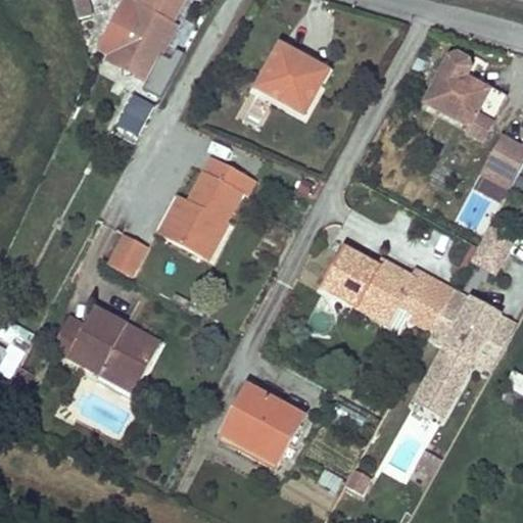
[(94,0),(75,0),(82,27),(100,22),(94,0)]
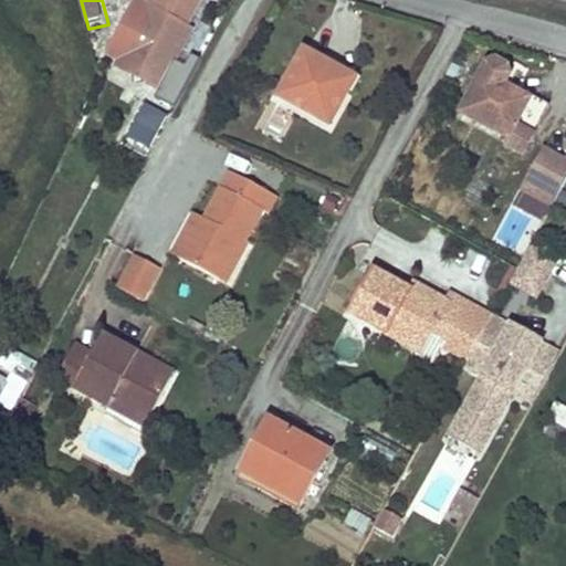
[(134,0),(132,6),(103,62),(157,91),(166,75),(176,81),(186,61),(176,56),(190,29),(205,0),(134,0)]
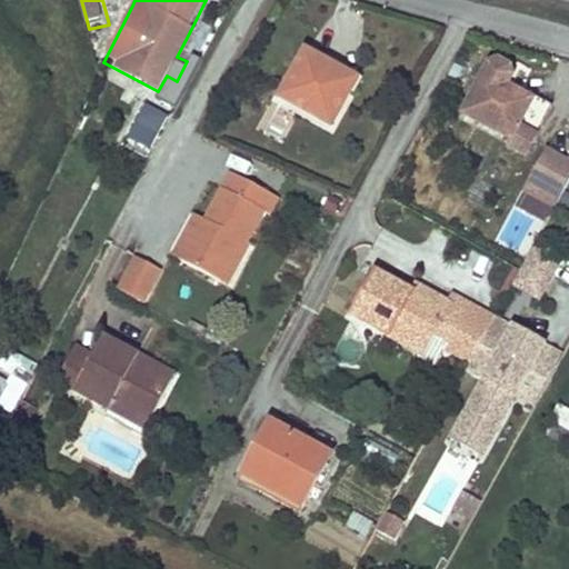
[(177,57),(187,61),(201,35),(191,29),(177,57)]
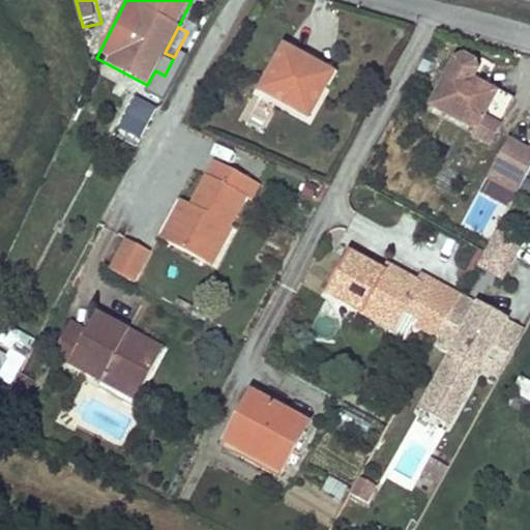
[(94,30),(84,32),(88,47),(98,45),(94,30)]
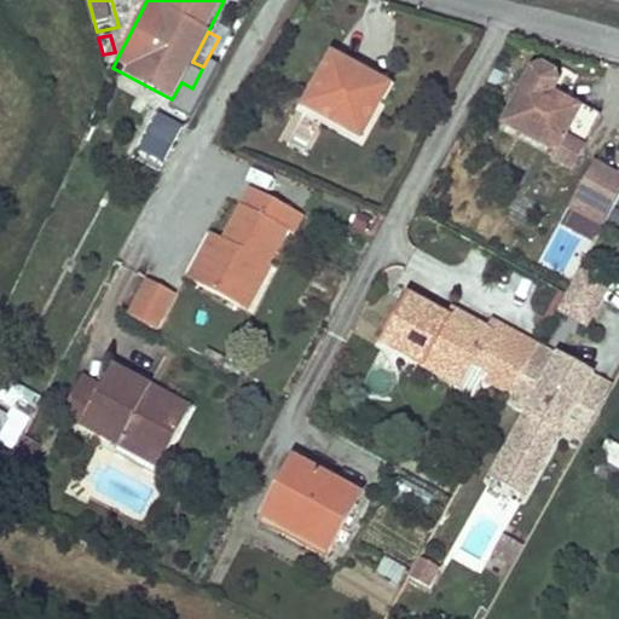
[(364,74),(333,57),(305,106),(359,137),(381,96),(359,84),(364,74)]
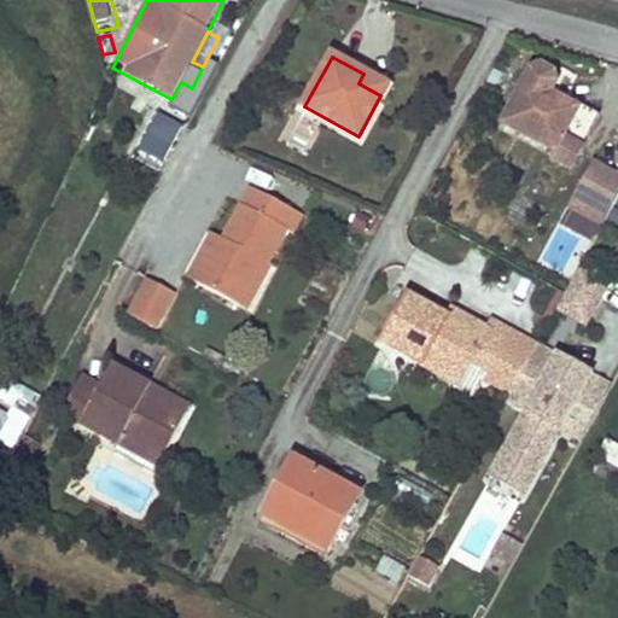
[(552,83),(531,73),(505,126),(554,151),(549,159),(569,169),(596,116),(575,105),(572,110),(547,97),(552,83)]
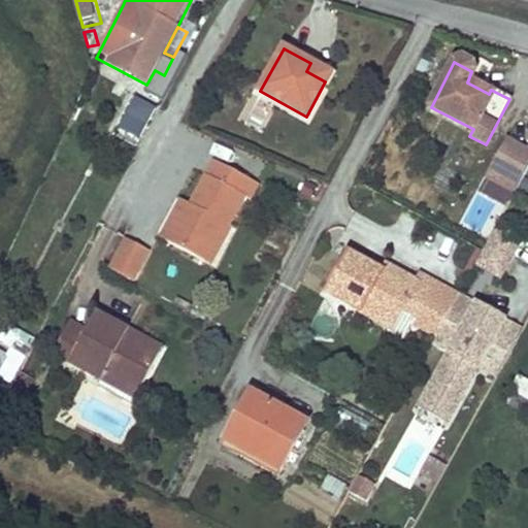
[(330,73),(310,63),(306,71),(325,81),(330,73)]
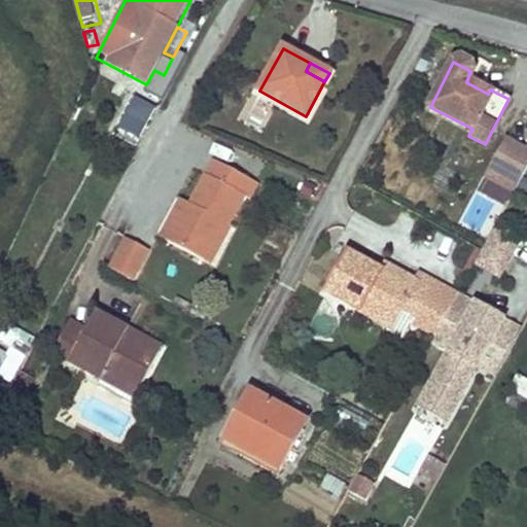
[(156,90),(164,75),(154,70),(146,84),(156,90)]
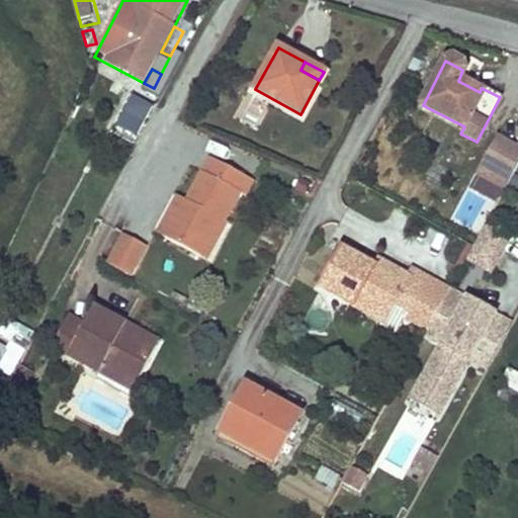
[(135,137),(152,106),(133,96),(116,125),(135,137)]
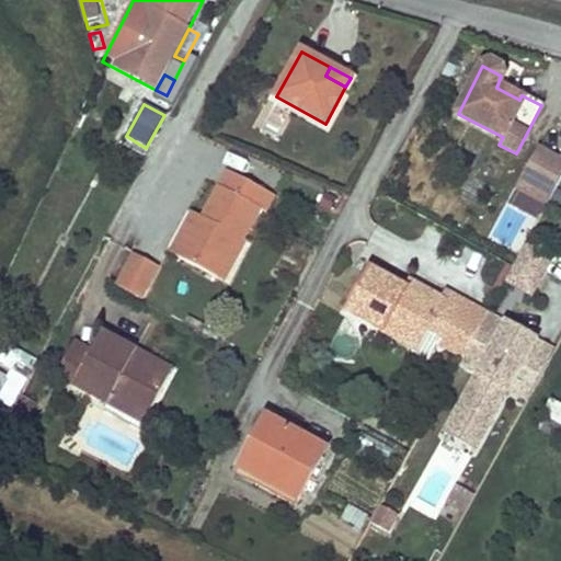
[(560,176),(560,153),(558,161),(537,149),(516,187),(546,205),(560,176)]
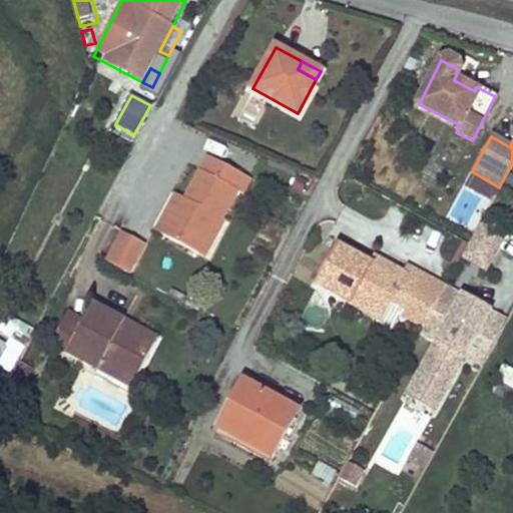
[(206,156),(199,169),(212,177),(220,164),(206,156)]
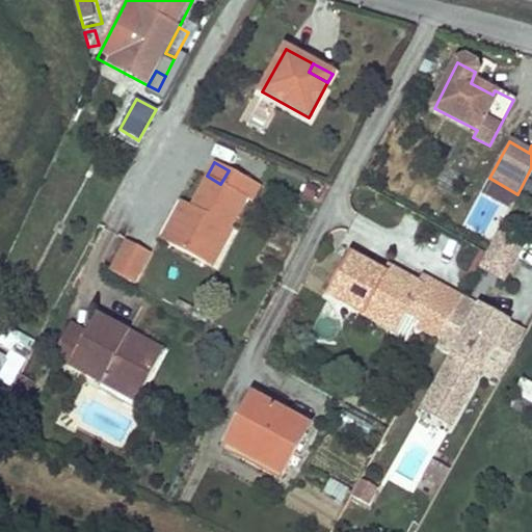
[(205,175),(188,206),(184,214),(181,213),(164,243),(211,267),(232,229),(228,227),(243,196),(250,201),(259,186),(229,170),(220,184),(207,176),(205,175)]
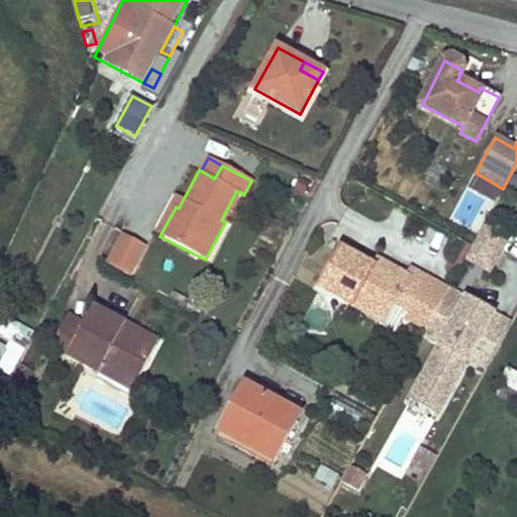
[(179,208),(183,200),(174,195),(154,232),(160,236),(176,207),(179,208)]
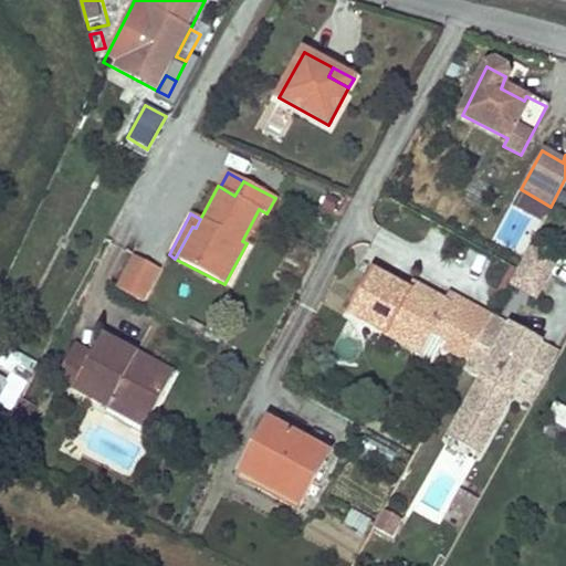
[(528,245),(510,287),(541,302),(559,260),(528,245)]
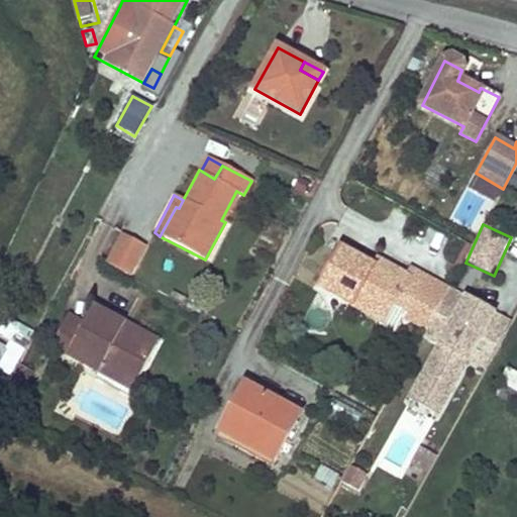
[(119,234),(105,267),(132,279),(147,246),(119,234)]
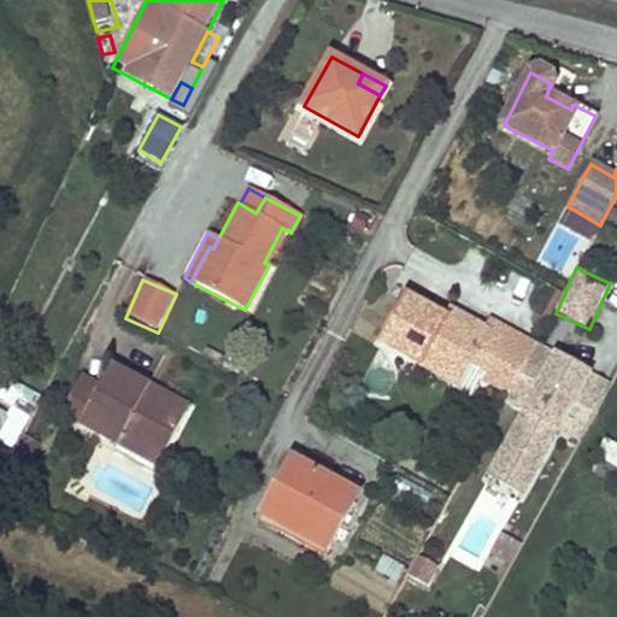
[(487,370),(510,330),(493,319),(487,328),(451,309),(446,318),(406,295),(382,342),(424,365),(429,356),(462,374),(470,360),(487,370)]
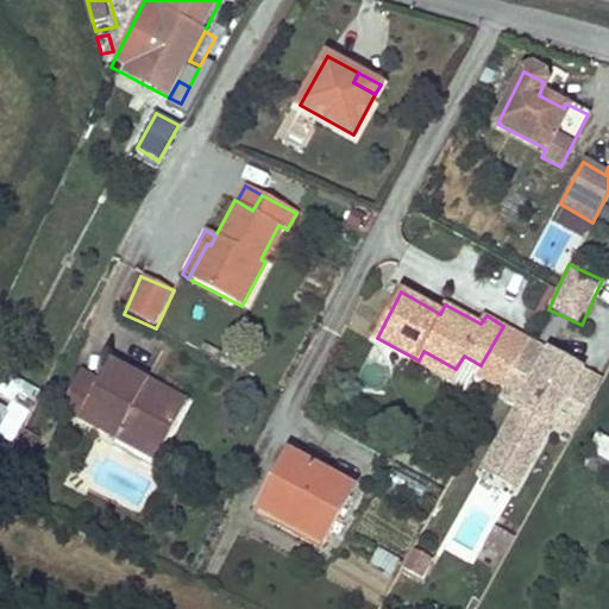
[(503,326),(481,365),(478,372),(502,385),(528,338),(503,326)]
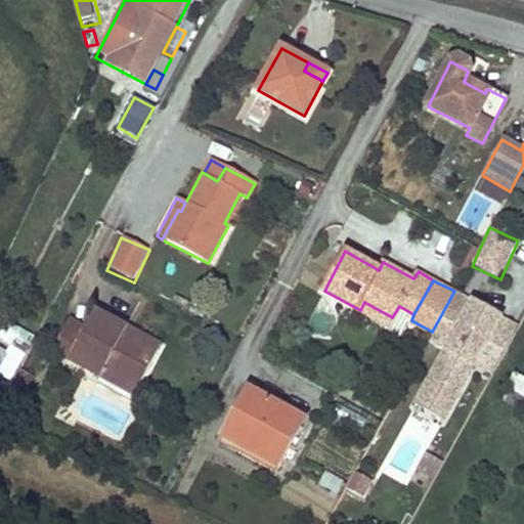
[(498,315),(454,291),(432,332),(430,336),(447,346),(417,400),(443,415),(473,360),(498,315)]
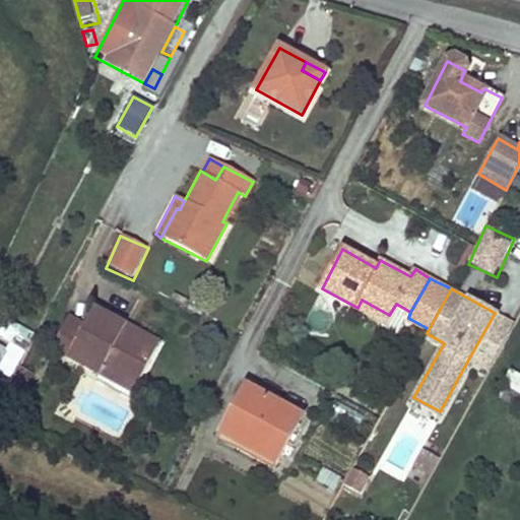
[(362,300),(358,308),(386,323),(389,315),(362,300)]
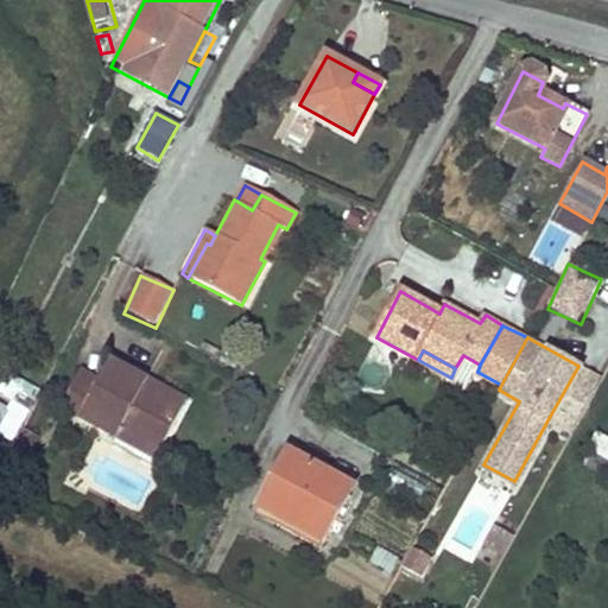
[(147,378),(109,358),(99,378),(82,368),(61,407),(115,438),(120,430),(159,450),(183,404),(144,384),(147,378)]
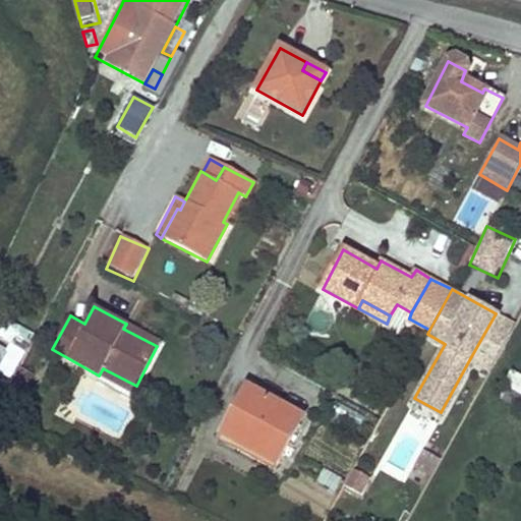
[(515,325),(496,313),(470,358),(490,369),(515,325)]
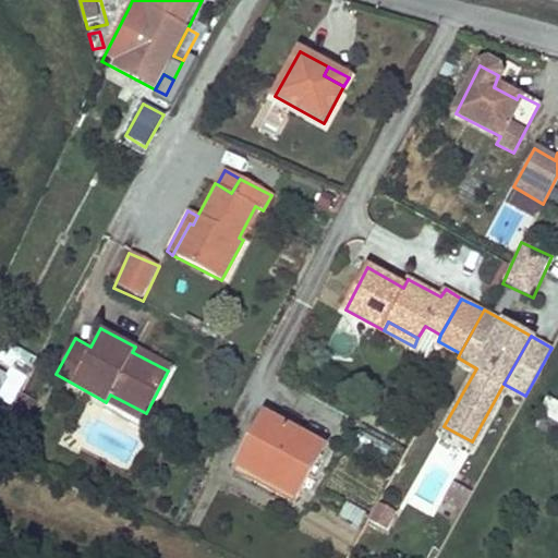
[(34,358),(8,344),(0,358),(0,361),(25,375),(34,358)]
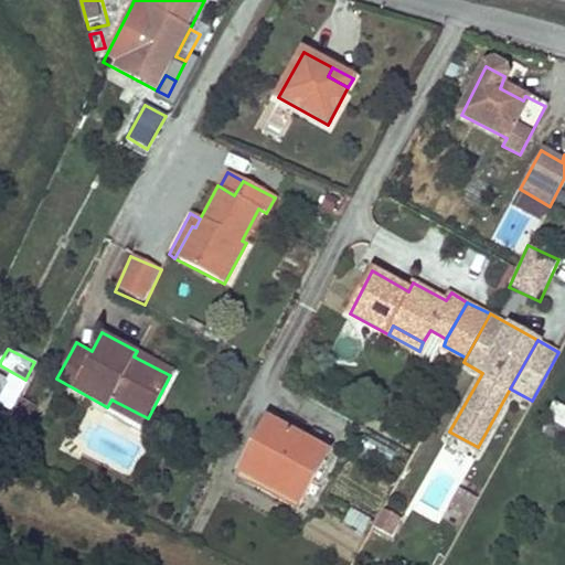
[(172,370),(137,351),(134,356),(170,375),(172,370)]
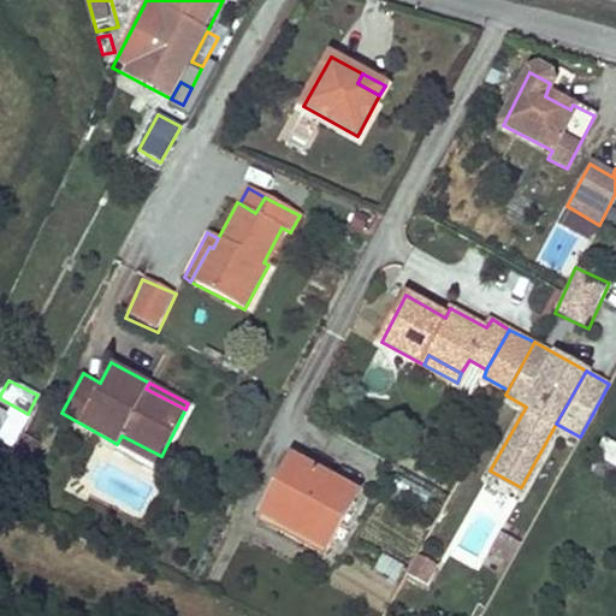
[(0,473),(0,495),(5,498),(35,440),(22,433),(0,473)]
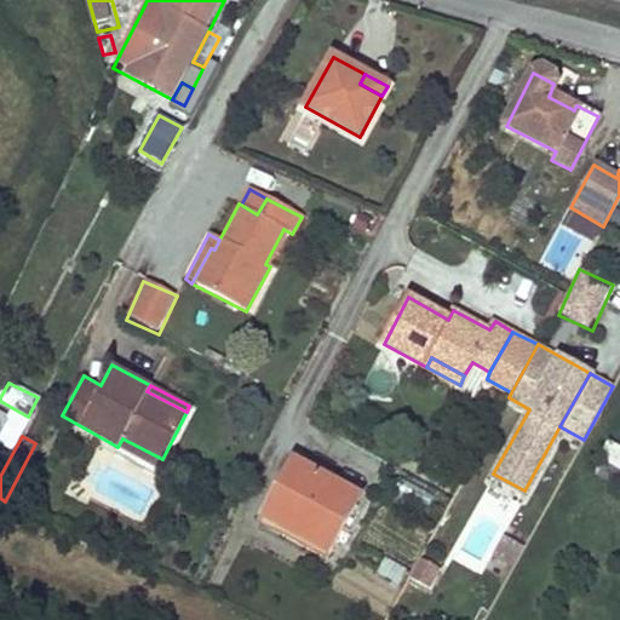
[(159,468),(162,459),(122,438),(118,447),(159,468)]
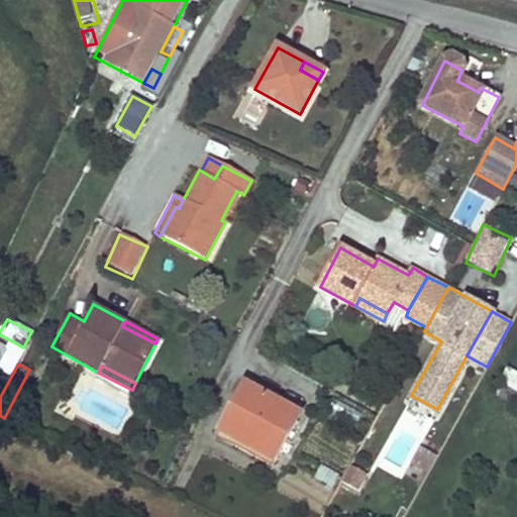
[(516,375),(508,371),(501,382),(516,391),(516,375)]
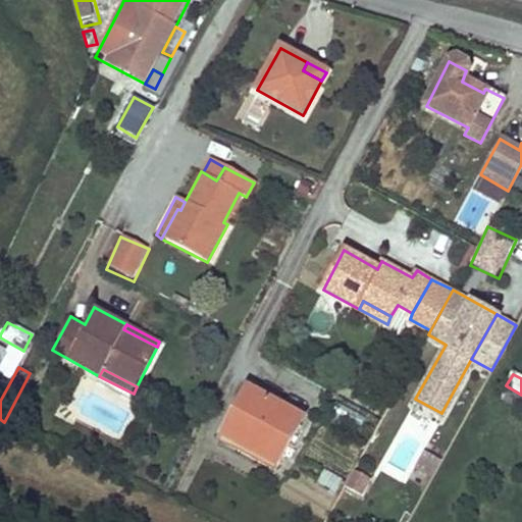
[(304,418),(248,386),(222,433),(242,445),(245,438),(279,460),(304,418)]
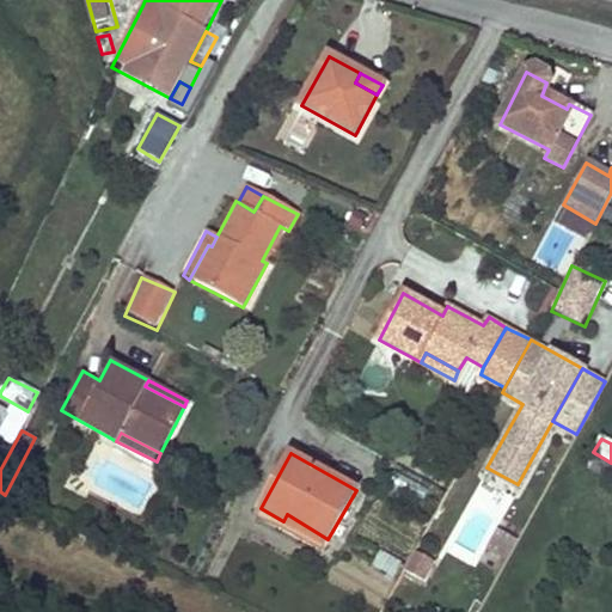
[(482,476),(444,551),(476,568),(514,493),(482,476)]
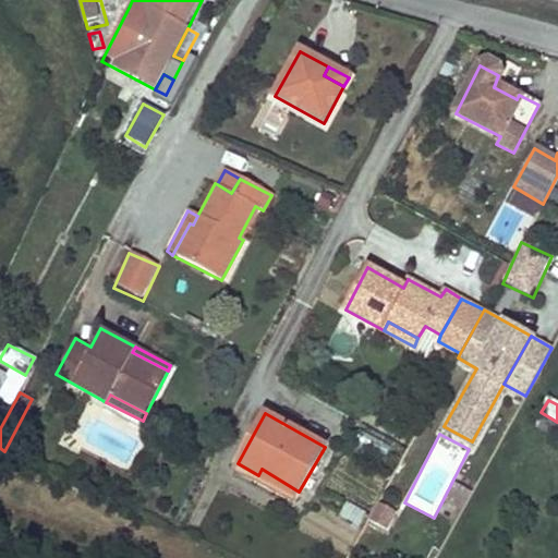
[(262,469),(258,475),(255,481),(294,502),(299,492),(262,469)]
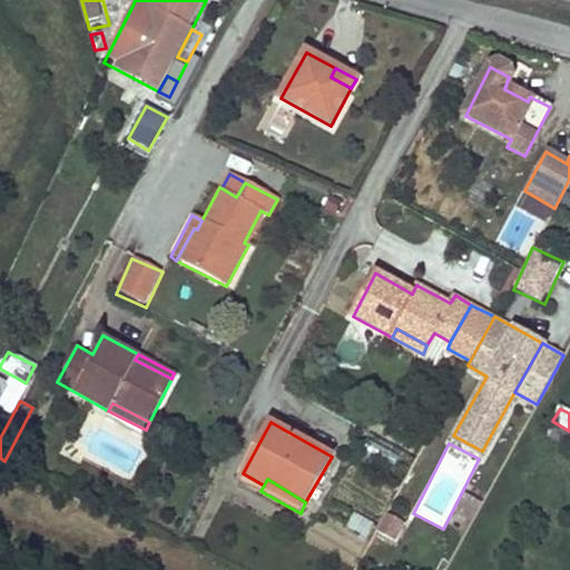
[(374,522),(357,513),(351,528),(366,537),(374,522)]
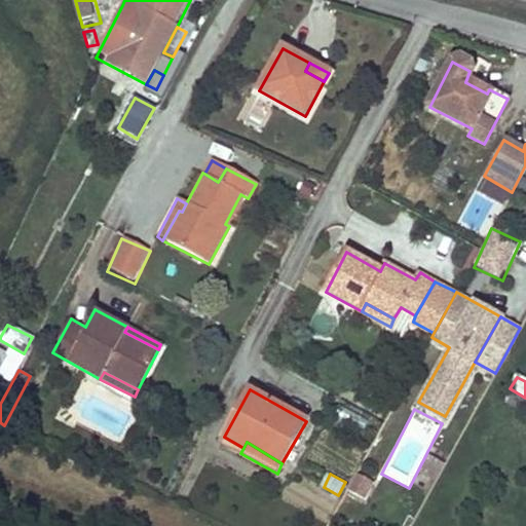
[(354,476),(347,496),(366,502),(374,483),(354,476)]
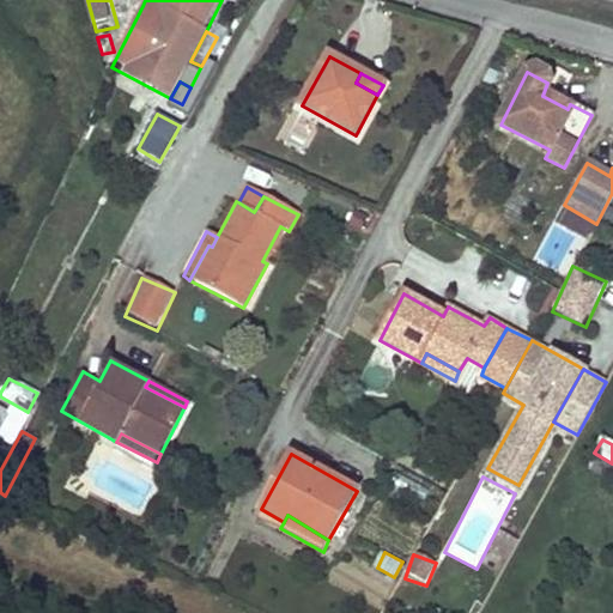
All buildings are outlined.
